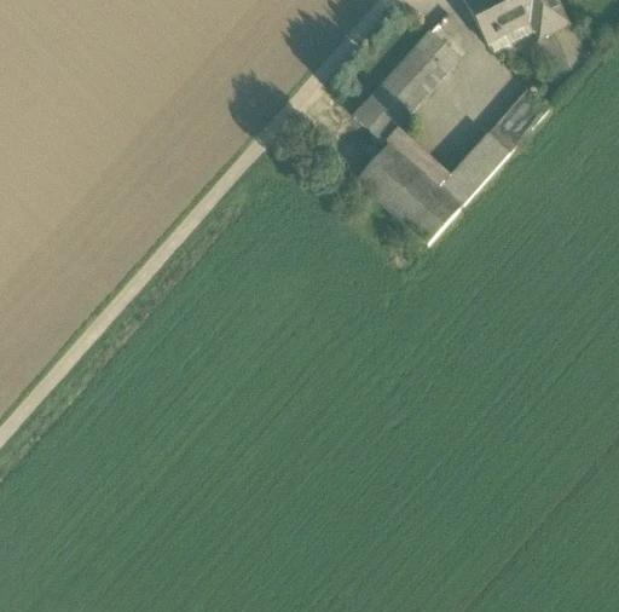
[(466,0),(487,42),(490,40),(486,33),(493,29),(495,33),(501,29),(499,26),(532,9),(545,33),(543,34),(544,35),(570,22),(568,21),(567,22),(555,0),(466,0)]
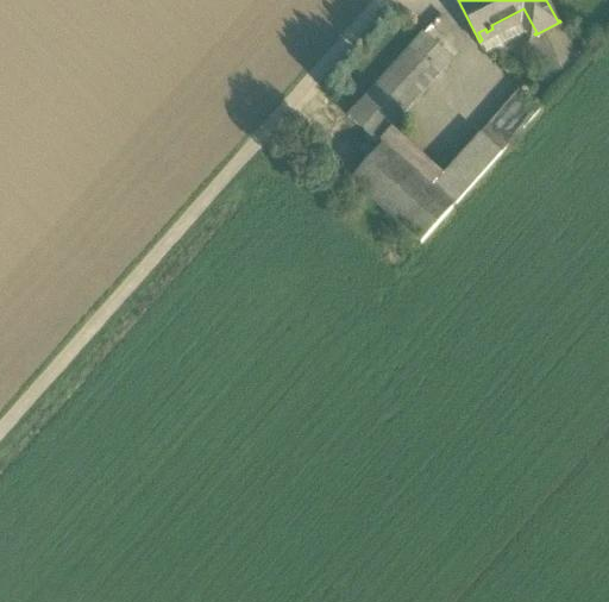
[(479,42),(484,50),(526,29),(529,37),(535,35),(534,33),(537,32),(523,8),(491,25),(493,29),(487,32),(485,29),(478,32),(482,39),(479,42)]
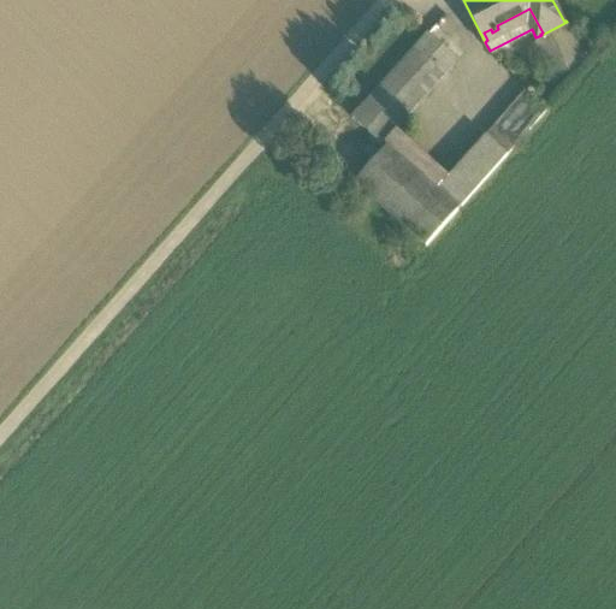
[(532,40),(552,81),(569,72),(586,59),(567,22),(542,35),(535,37),(532,40)]
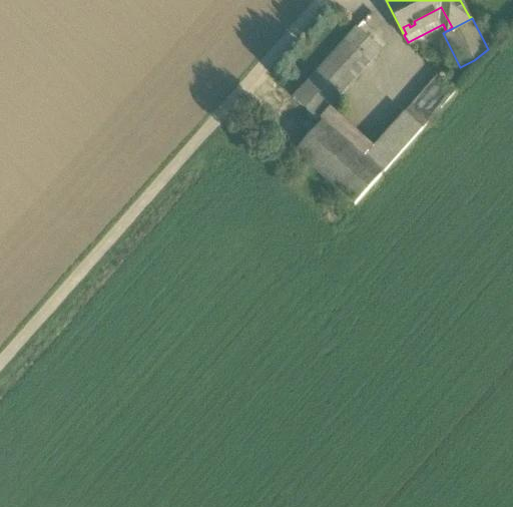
[(293,94),(317,115),(328,102),(381,45),(357,24),(293,94)]
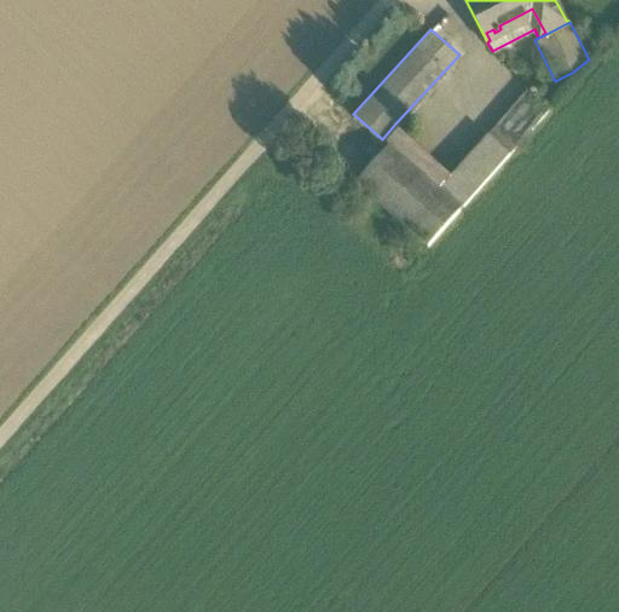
[(509,107),(532,126),(548,107),(526,87),(509,107)]
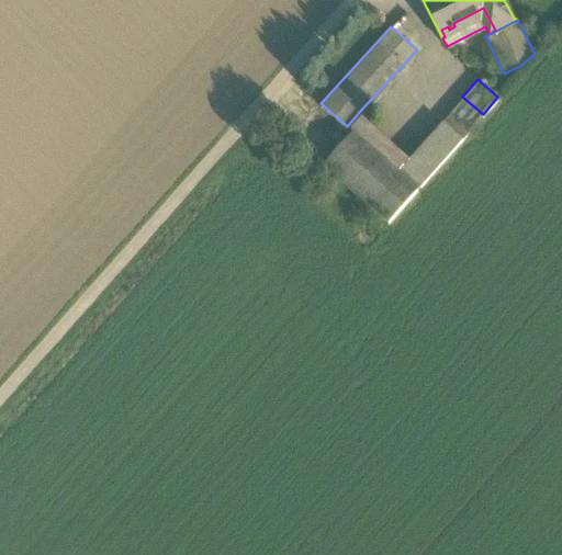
[(462,97),(441,120),(408,157),(403,162),(424,181),(462,137),(483,114),(462,97)]
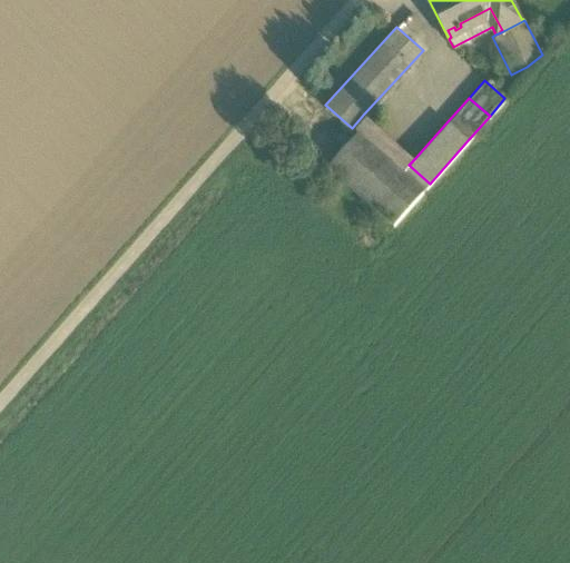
[(414,159),(364,114),(352,128),(356,131),(423,190),(430,184),(409,165),(414,159)]
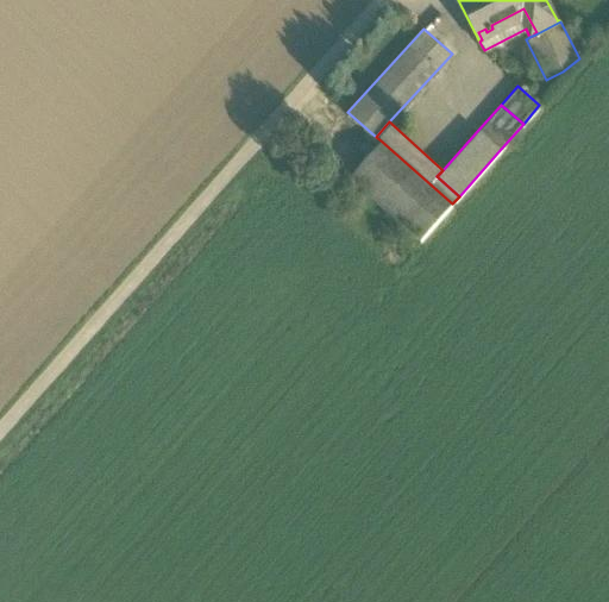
[(349,176),(420,239),(452,204),(381,140),(349,176)]
